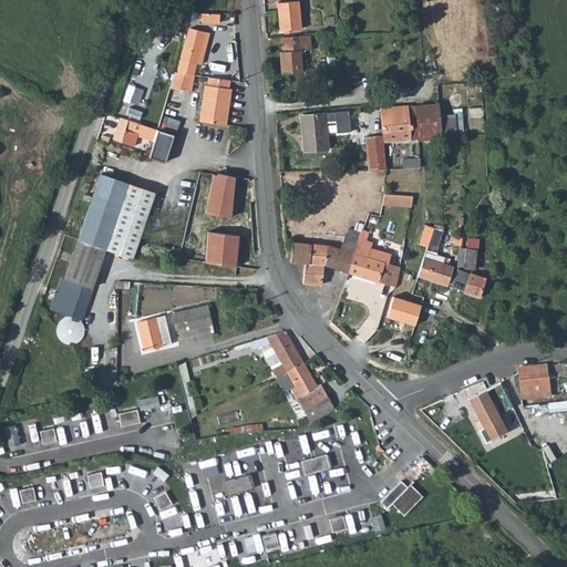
[(300,2),(279,3),(281,30),(301,29),(300,2)]
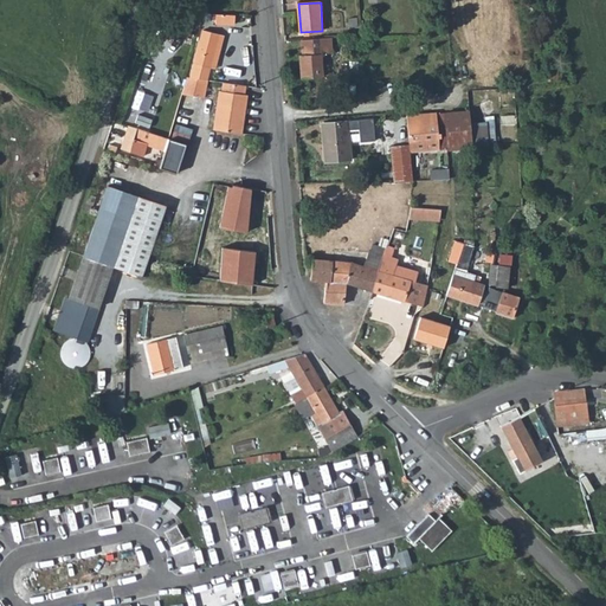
[(236,15),(218,14),(217,24),(242,26),(242,17),(236,15)]
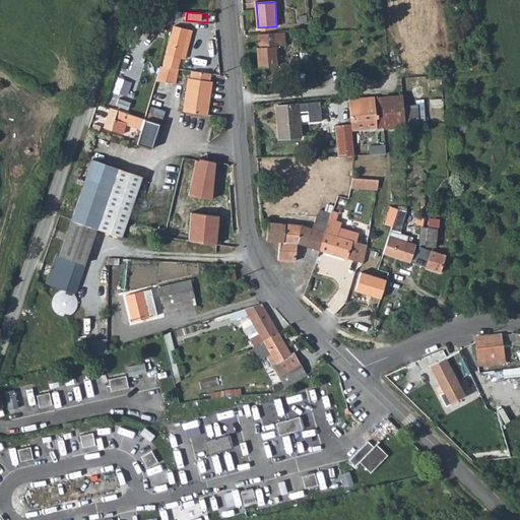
[(156,81),(175,84),(178,68),(181,58),(189,29),(176,25),(168,54),(164,66),(161,65),(156,81)]
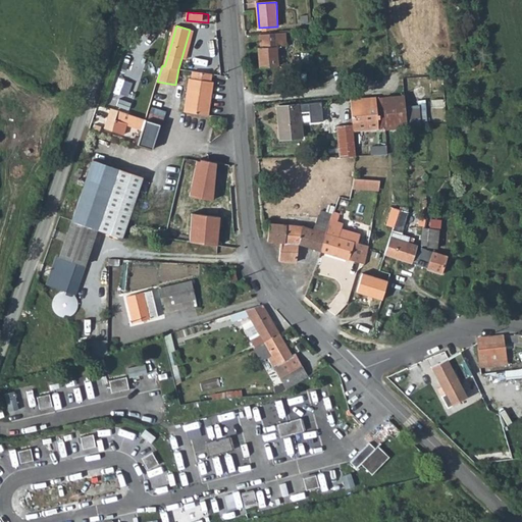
[(190,30),(181,58),(186,59),(194,32),(190,30)]
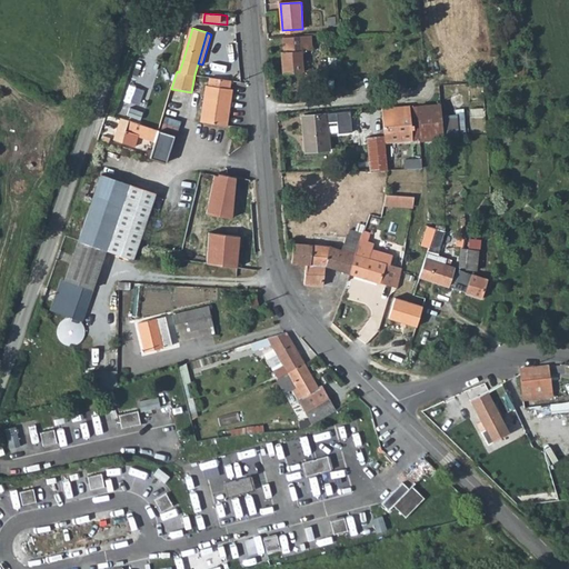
[(313,50),(312,36),(285,38),(286,52),(283,52),(285,73),(305,72),(303,51),(313,50)]
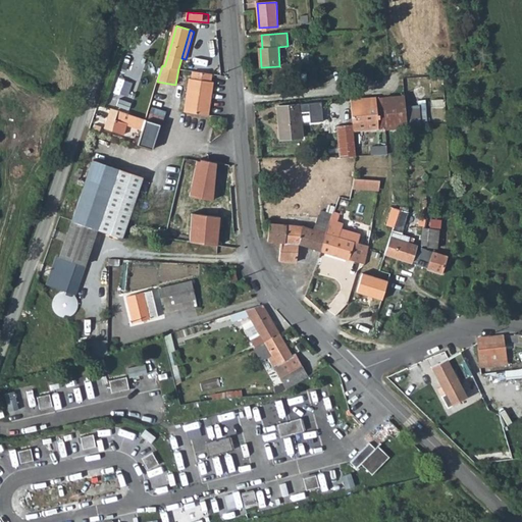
[(123,68),(137,73),(142,60),(128,55),(123,68)]
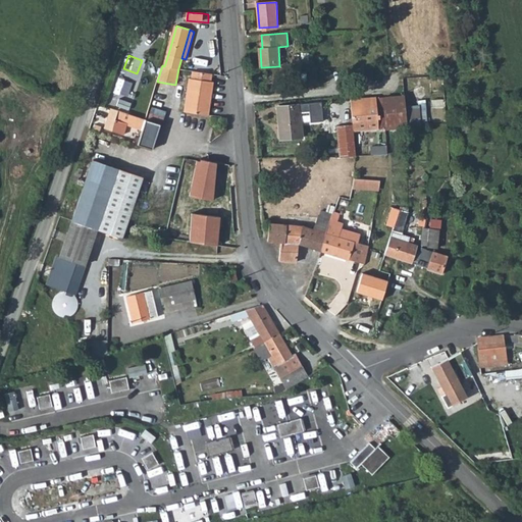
[(209,116),(214,84),(212,83),(213,74),(196,71),(194,80),(192,80),(186,112),(209,116)]
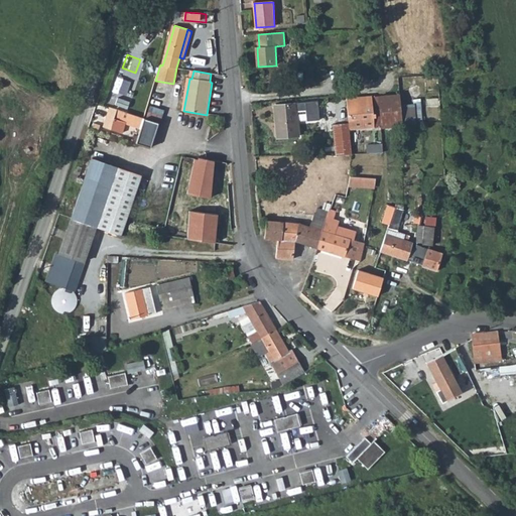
[(400,95),(379,97),(381,128),(402,127),(400,95)]
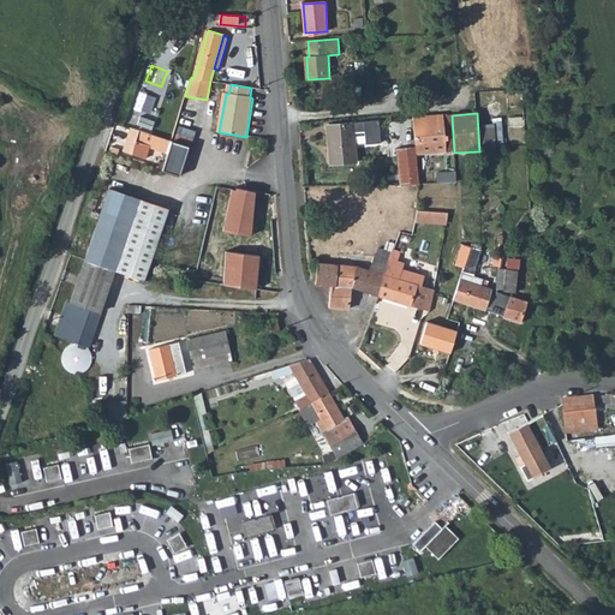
[(412,118),(415,143),(416,147),(416,155),(454,153),(452,115),(443,117),(443,115),(412,118)]
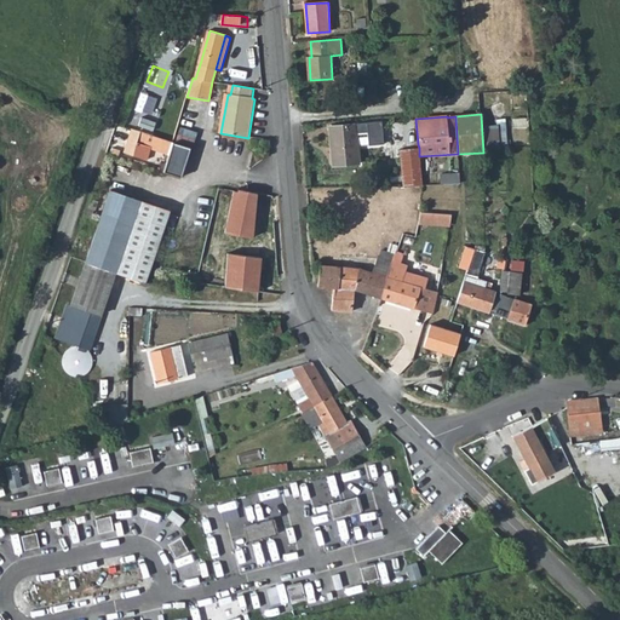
[(386,122),(357,125),(357,135),(367,135),(369,147),(389,145),(386,122)]
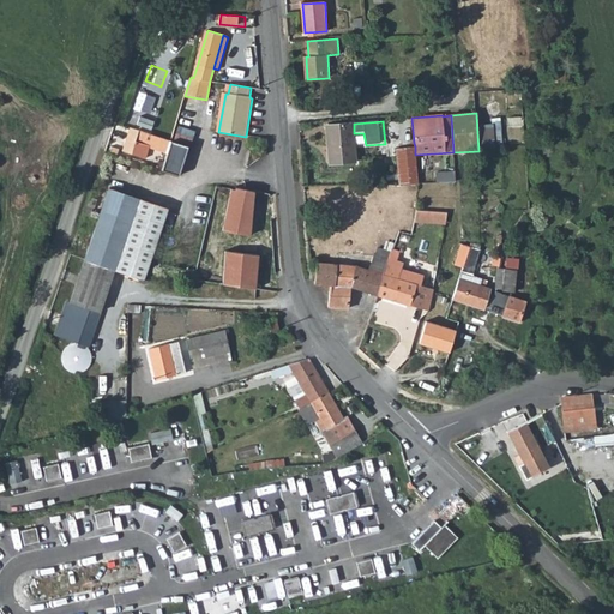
[(354,124),(327,125),(330,164),(357,162),(354,133),(354,124)]
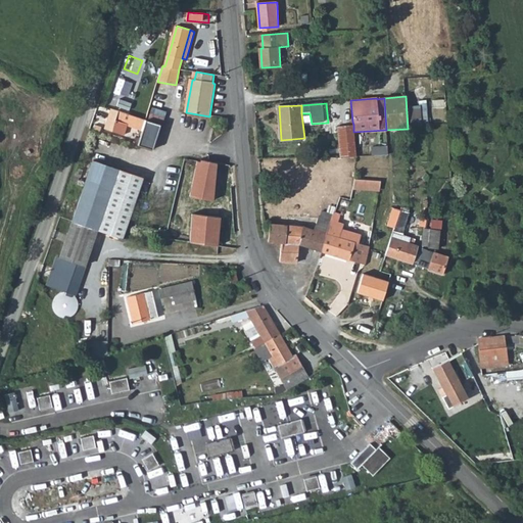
[(152,106),(149,117),(163,122),(167,110),(152,106)]
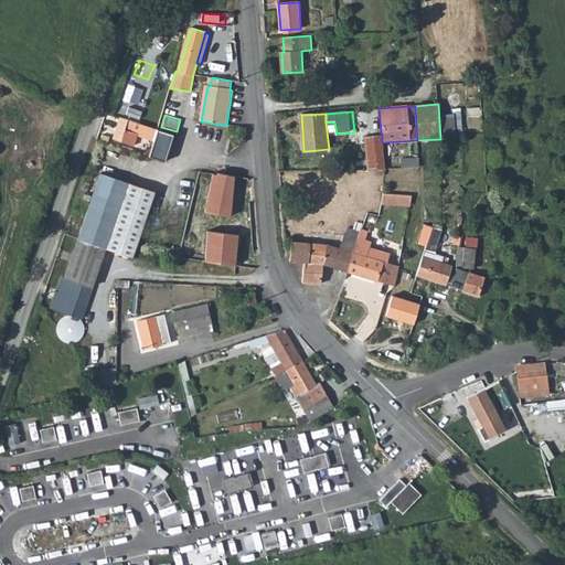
[(137,135),(153,141),(157,129),(130,119),(119,116),(117,124),(127,127),(123,140),(135,144),(137,135)]
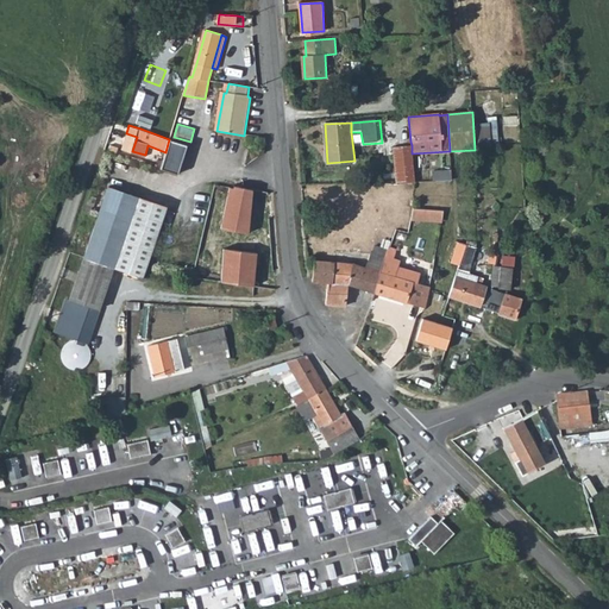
[(137,137),(126,133),(120,149),(132,151),(137,137)]
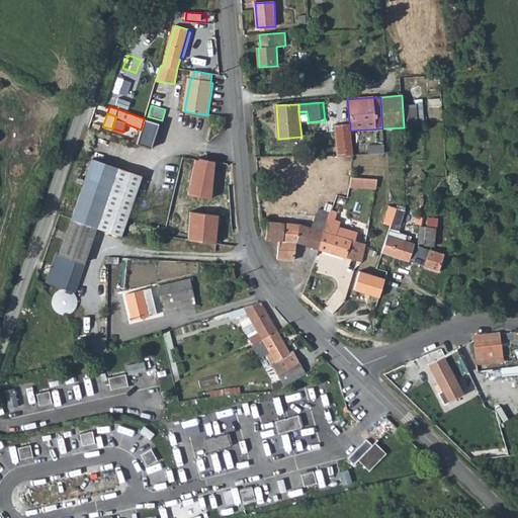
[(140,136),(137,144),(152,148),(156,134),(159,122),(144,118),(141,130),(140,136)]
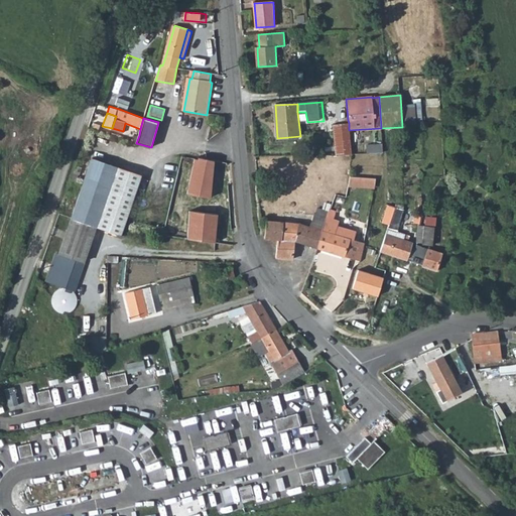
[(333,124),(334,155),(351,154),(349,130),(349,123),(333,124)]
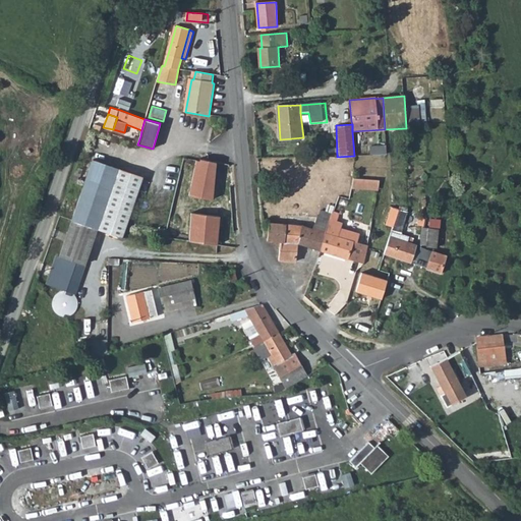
[(132,134),(130,141),(137,145),(140,136),(132,134)]
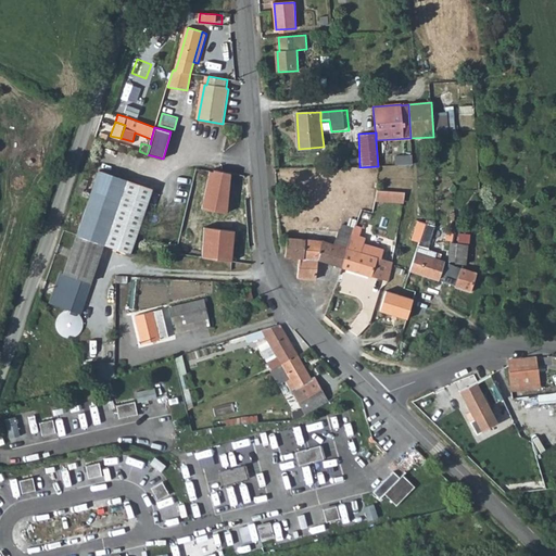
[(412,154),(396,155),(396,163),(413,162),(412,154)]
